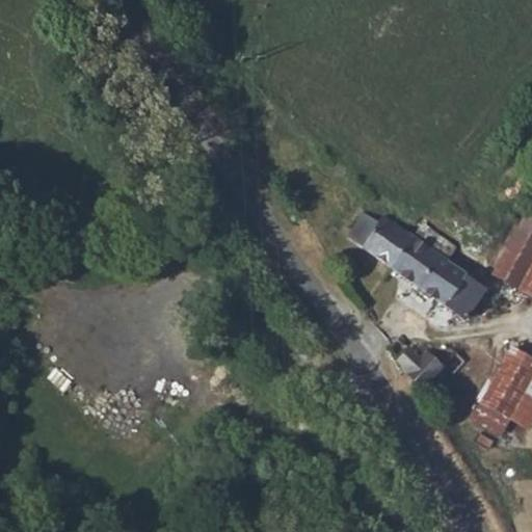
[(346,237),(363,248),(379,222),(364,212),(346,237)]
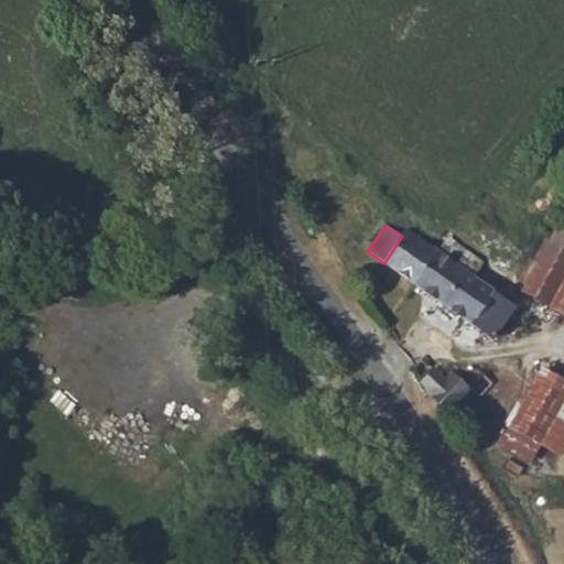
[(563,231),(556,228),(521,290),(563,313),(563,231)]
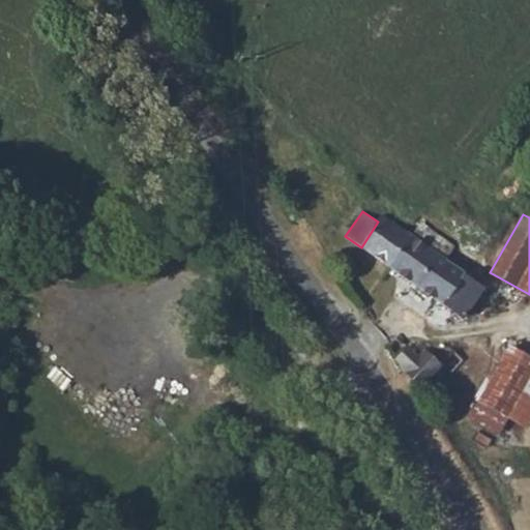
[(421,222),(412,235),(383,215),(378,222),(361,247),(446,304),(447,303),(465,316),(487,286),(468,272),(446,258),(453,246),(421,222)]
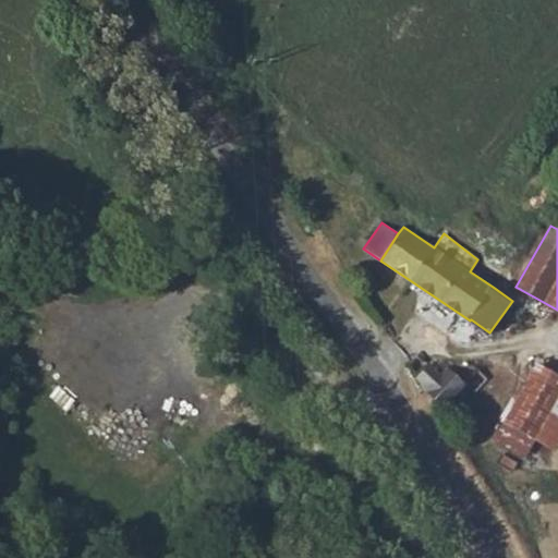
[(557,375),(537,363),(493,441),(543,470),(557,443),(557,375)]
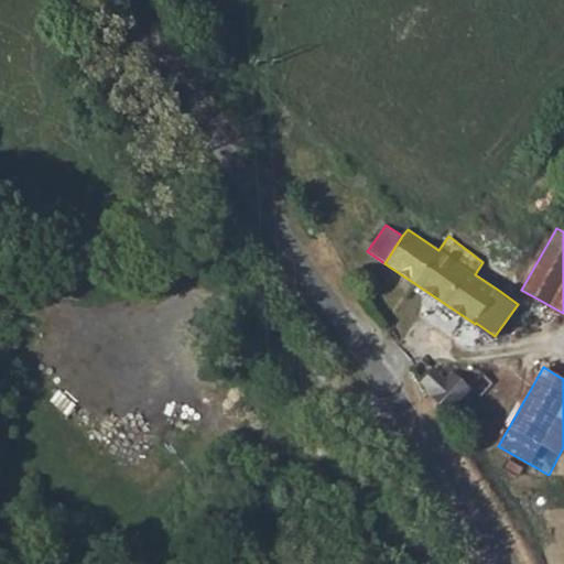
[(429,373),(422,383),(433,398),(443,387),(429,373)]
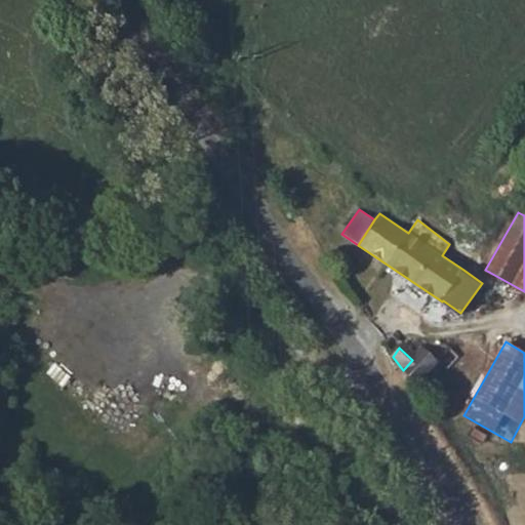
[(412,360),(403,370),(419,387),(440,357),(420,348),(412,360)]
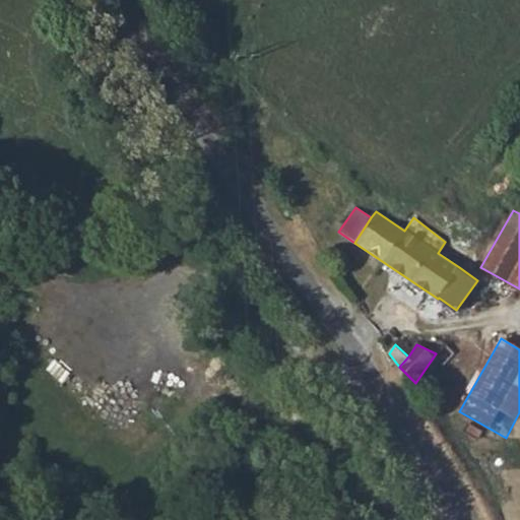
[(454,349),(446,344),(435,358),(442,364),(454,349)]
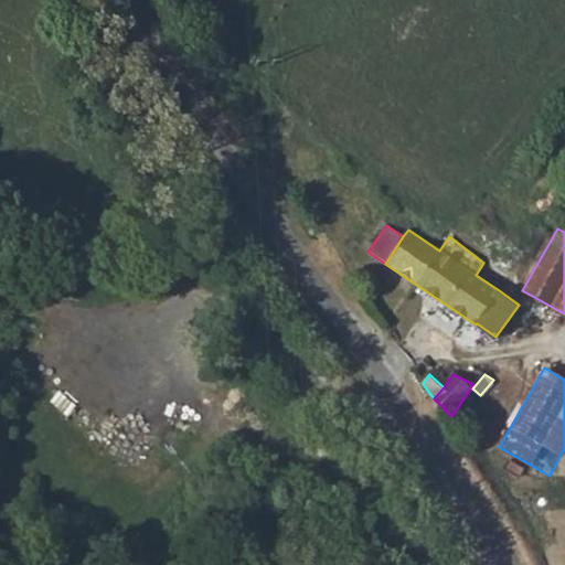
All buildings are outlined.
